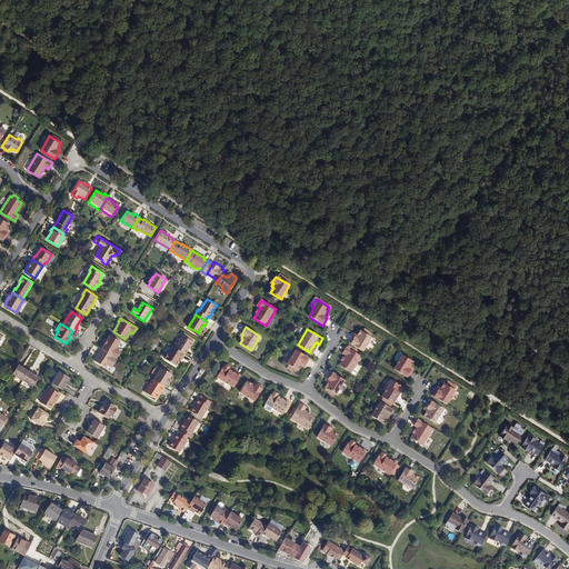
[(352,336),(349,342),(362,351),(371,337),(360,330),(357,336),(356,335),(355,337),(352,336)]
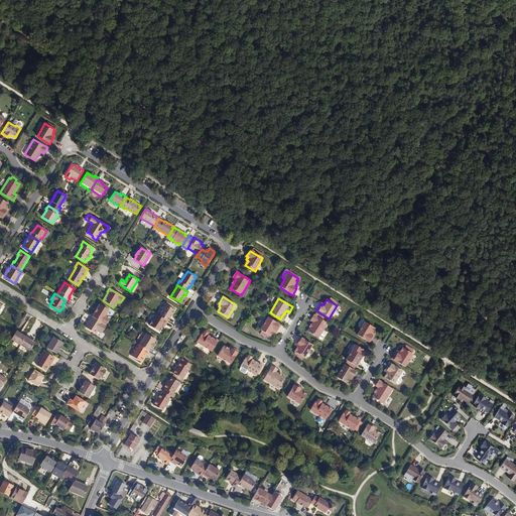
[(100,304),(93,316),(106,325),(109,317),(105,315),(109,309),(100,304)]
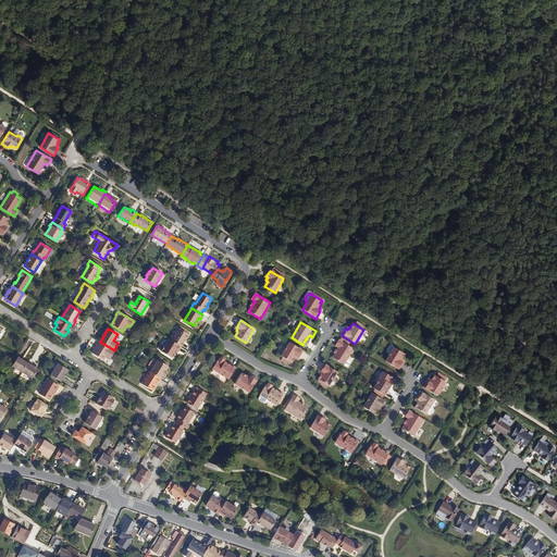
[(171,339),(182,347),(184,343),(183,343),(185,339),(186,341),(189,334),(178,329),(175,334),(174,333),(171,339)]
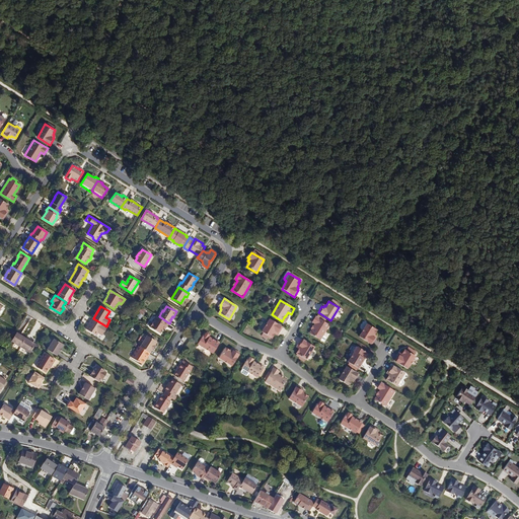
[(167,327),(170,323),(169,323),(159,316),(158,316),(151,327),(161,334),(166,326),(167,327)]
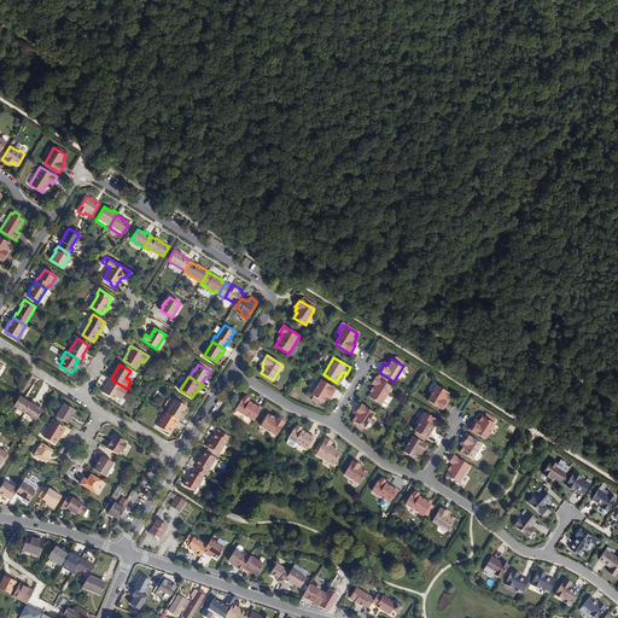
[(380,379),(377,377),(375,377),(372,383),(375,385),(373,389),(372,392),(368,397),(382,404),(392,386),(386,383),(388,380),(382,377),(380,379)]
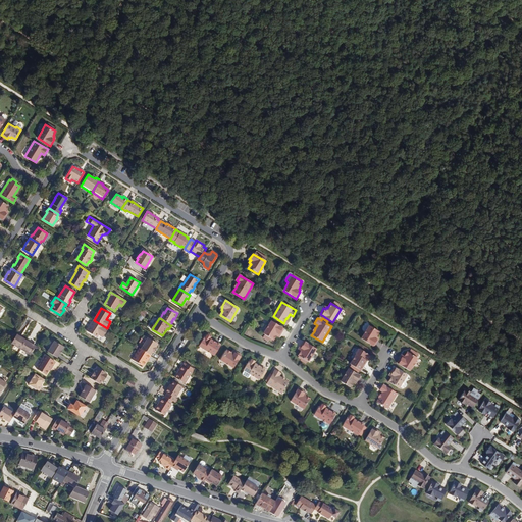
[(103,337),(108,329),(107,328),(94,320),(87,330),(97,337),(99,334),(103,337)]
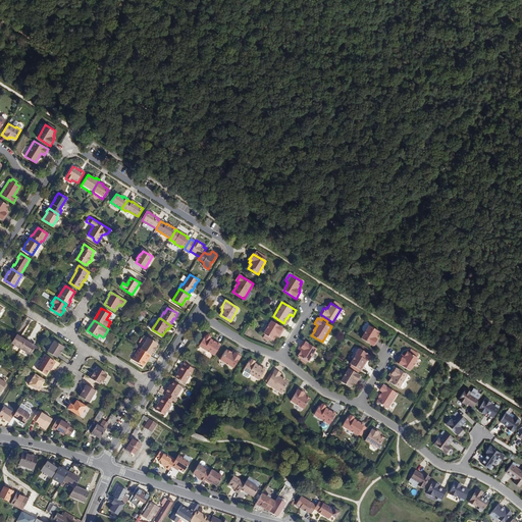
[(284,329),(271,321),(264,333),(266,335),(264,338),(268,341),(269,340),(270,337),(273,340),(274,341),(276,335),(278,336),(278,334),(280,335),(284,329)]
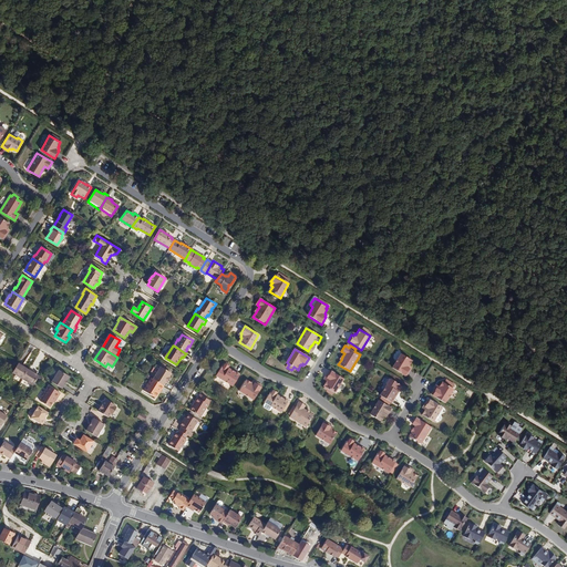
[(406,377),(410,370),(409,369),(411,367),(409,367),(412,361),(401,354),(392,369),(406,377)]
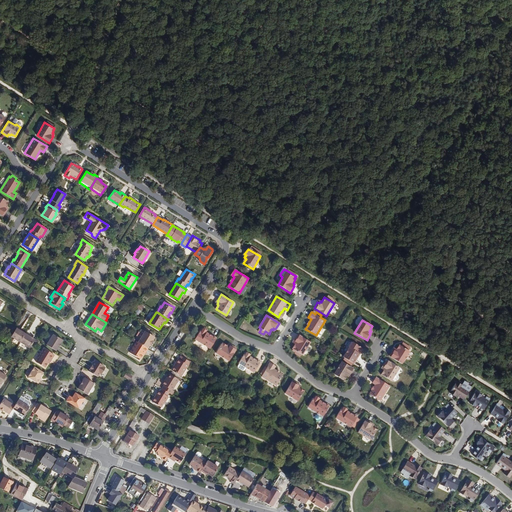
[(11,336),(20,342),(22,339),(26,334),(22,331),(20,330),(21,329),(17,327),(11,336)]
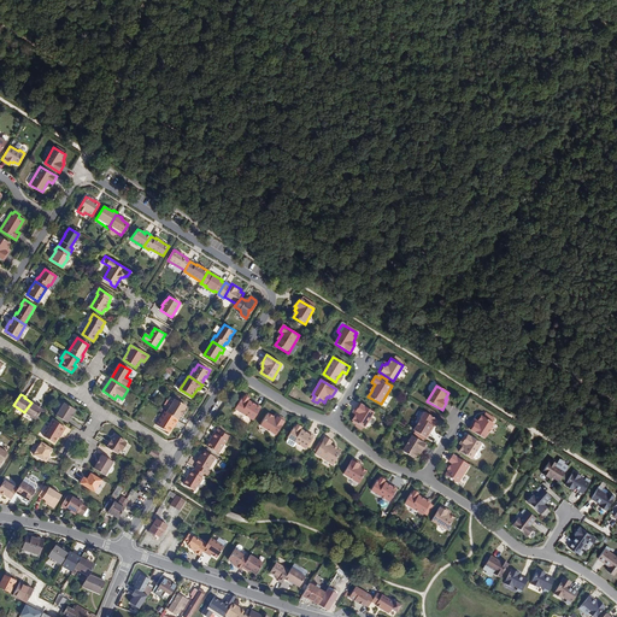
[(253,419),(262,407),(252,401),(251,403),(248,401),(250,400),(248,399),(245,397),(244,397),(242,397),(235,409),(253,419)]
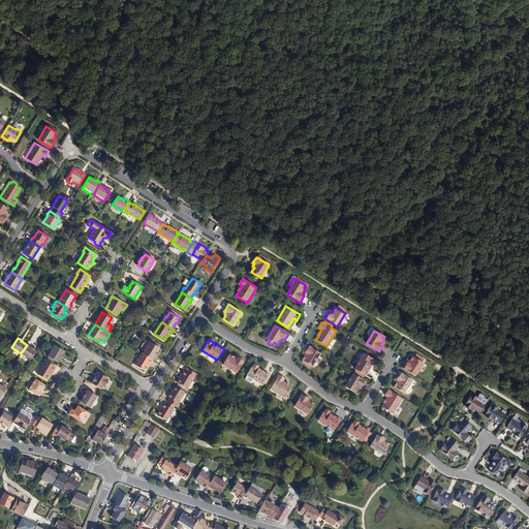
[(143,353),(153,360),(155,355),(156,356),(158,351),(160,348),(150,342),(143,353)]
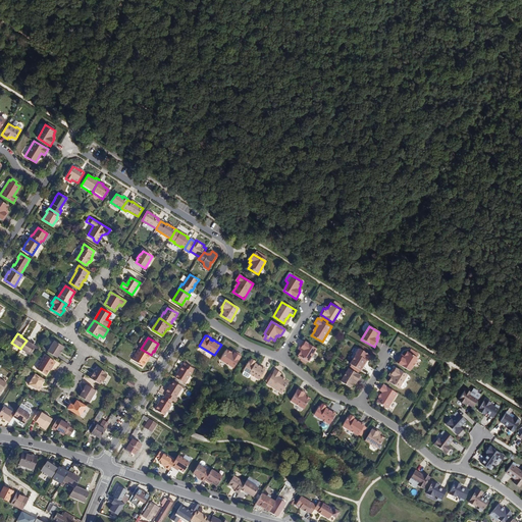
[(22,346),(20,349),(31,355),(36,347),(32,344),(31,344),(32,342),(27,338),(27,341),(22,346)]
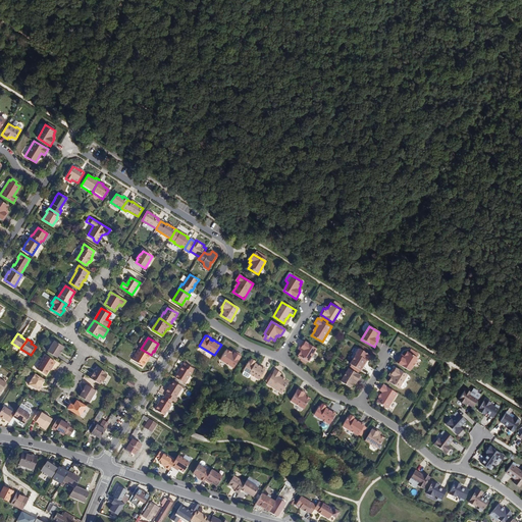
[(58,354),(59,355),(60,355),(62,351),(64,347),(54,341),(48,352),(56,357),(58,354)]
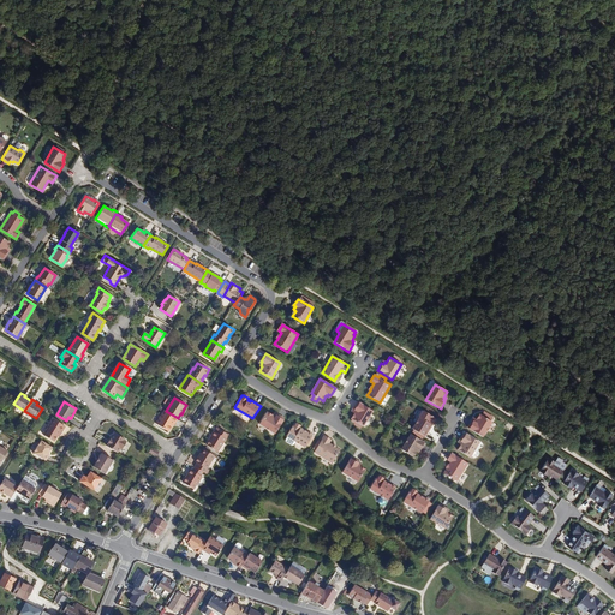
[(352,418),(352,419),(357,421),(356,423),(354,424),(362,428),(363,425),(364,425),(374,410),(358,401),(352,411),(354,413),(352,418)]
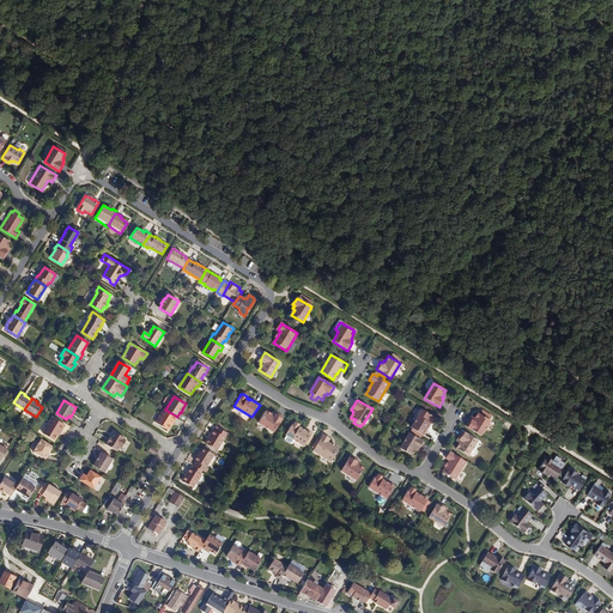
[(175,422),(177,417),(165,410),(164,408),(156,422),(169,430),(174,422),(175,422)]
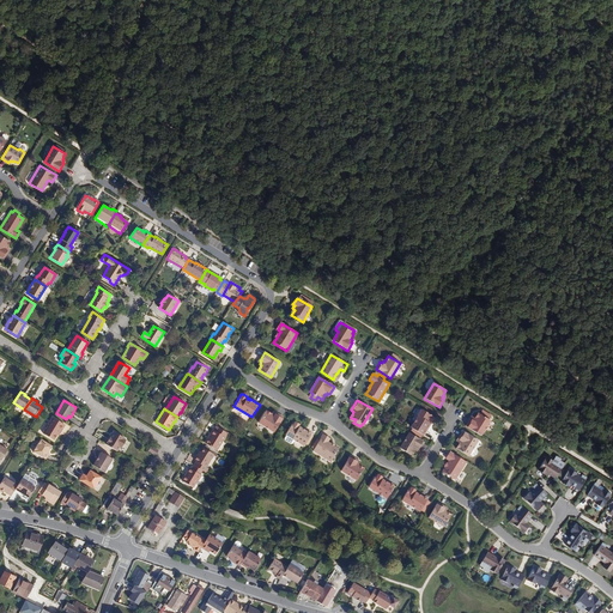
[(430,423),(431,424),(432,423),(434,423),(435,419),(436,417),(423,410),(413,429),(412,431),(422,437),(423,435),(424,436),(430,426),(429,425),(430,423)]
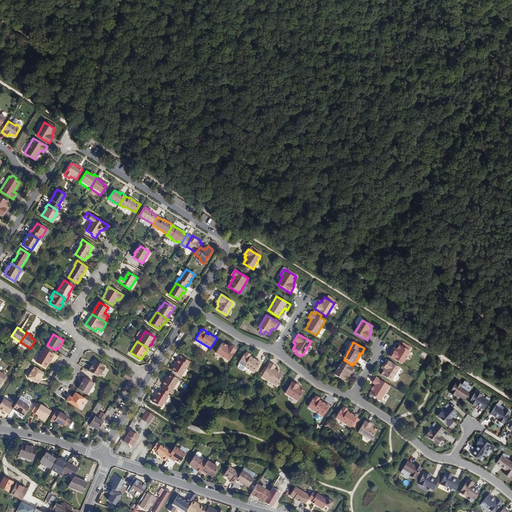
[(236,348),(231,345),(230,346),(228,345),(227,346),(222,343),(216,353),(229,361),(236,348)]
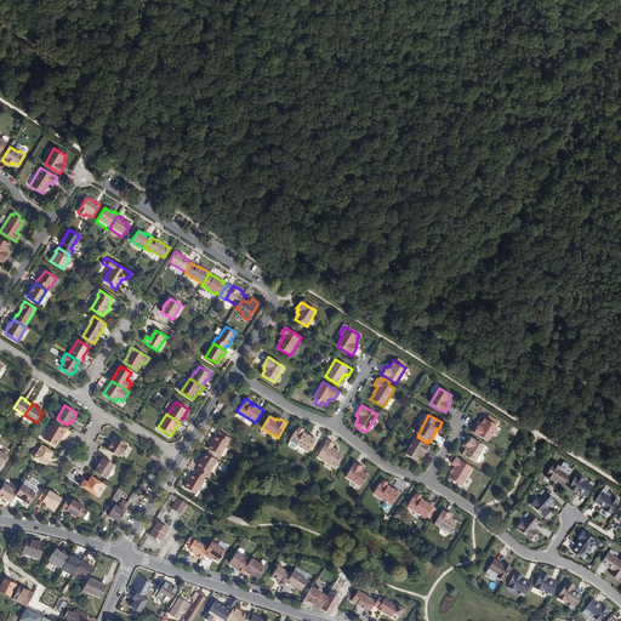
[(472,432),(488,442),(497,426),(496,426),(497,422),(490,417),(488,421),(486,420),(484,419),(482,423),(479,423),(478,426),(477,425),(472,432)]
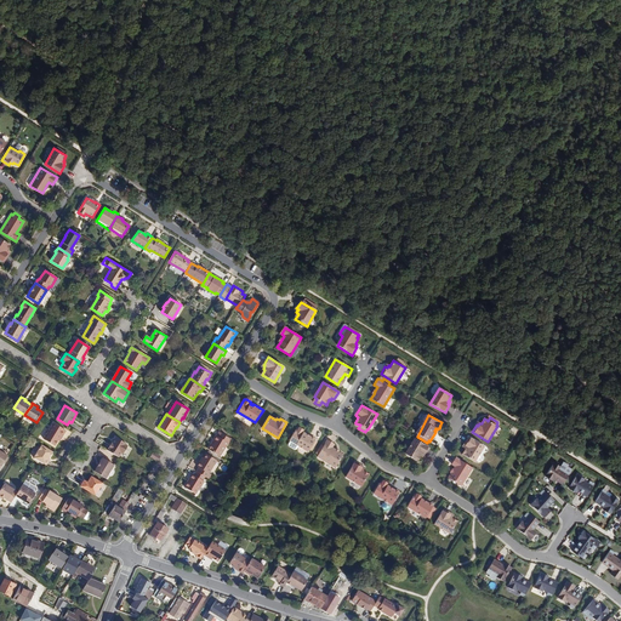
[(61,437),(62,438),(66,431),(53,423),(44,439),(55,445),(61,437)]
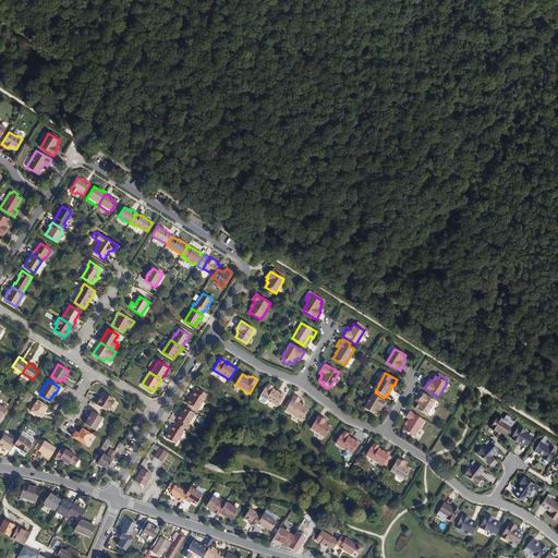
[(283,395),(276,389),(275,390),(273,389),(274,388),(273,387),(273,386),(269,384),(268,385),(267,384),(261,396),(259,399),(259,401),(265,403),(266,403),(268,400),(277,405),(283,395)]
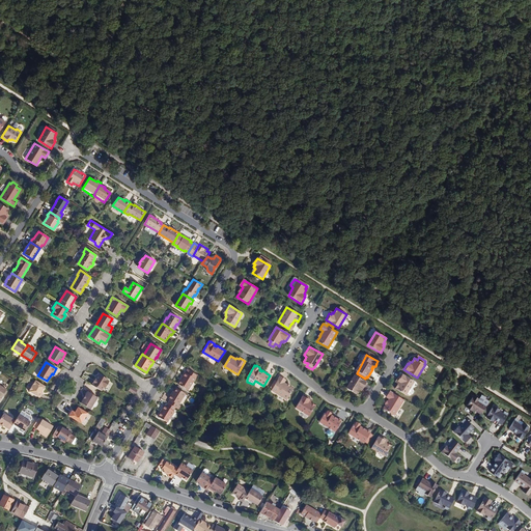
[(177,384),(188,390),(197,375),(189,370),(187,373),(185,372),(177,384)]
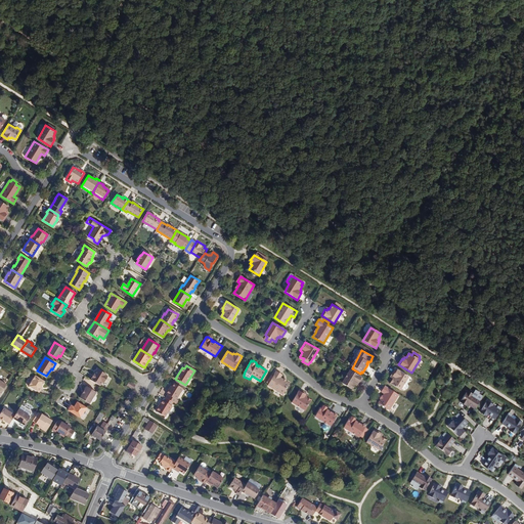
[(91,380),(100,386),(102,382),(103,380),(105,380),(107,377),(106,376),(106,375),(103,373),(102,374),(101,373),(102,372),(97,369),(96,372),(93,376),(91,380)]
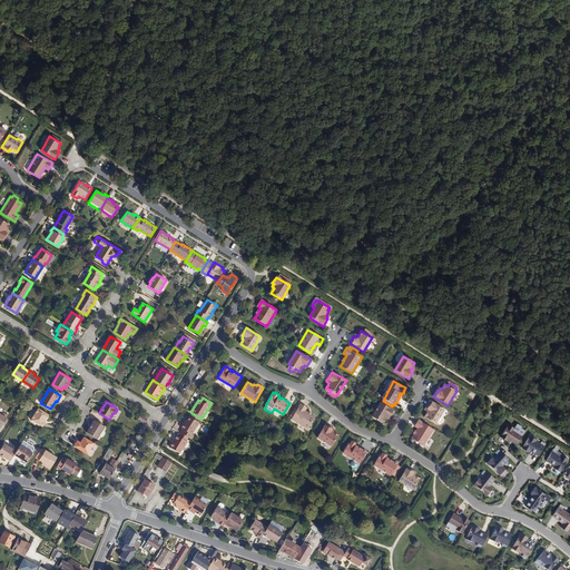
[(431,402),(426,409),(428,409),(426,412),(428,413),(424,418),(435,424),(444,410),(431,402)]
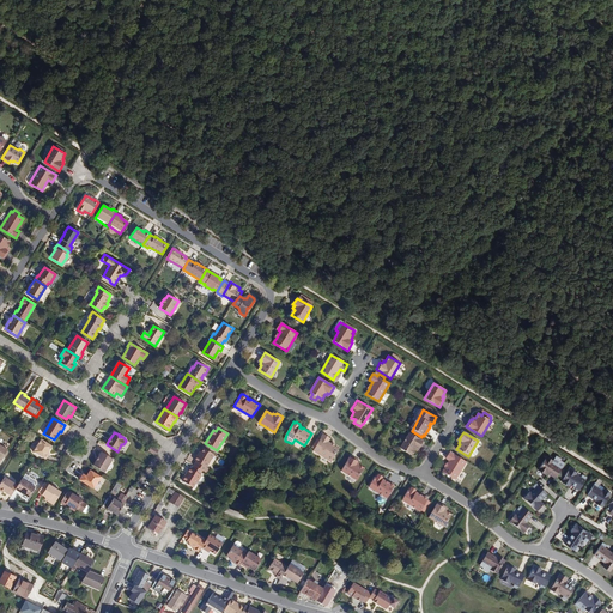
[(420,449),(425,442),(410,434),(400,448),(412,455),(416,450),(417,451),(419,449),(420,449)]
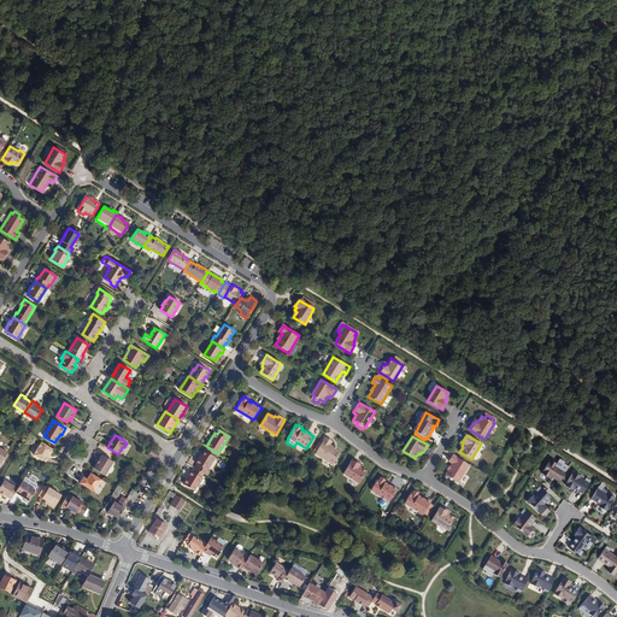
[(341,452),(336,448),(334,447),(330,445),(333,441),(325,438),(316,453),(334,464),(341,452)]
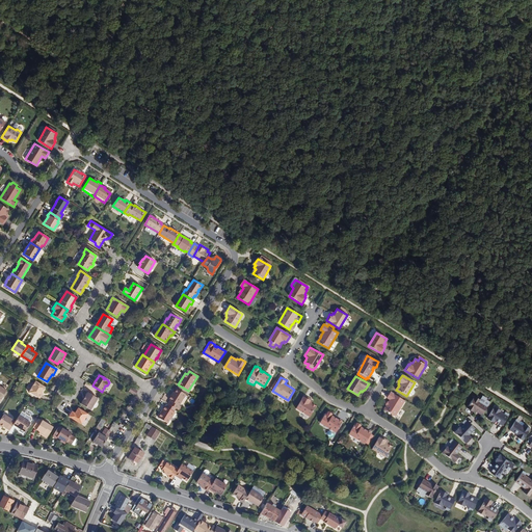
[(42,393),(45,387),(35,381),(29,393),(40,399),(43,393),(42,393)]
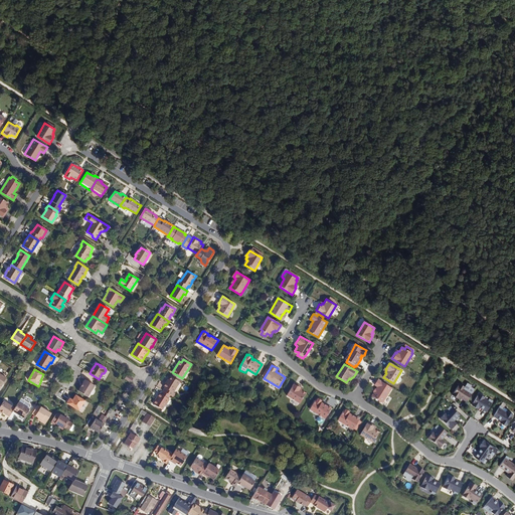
[(125,379),(131,382),(134,378),(128,374),(125,379)]
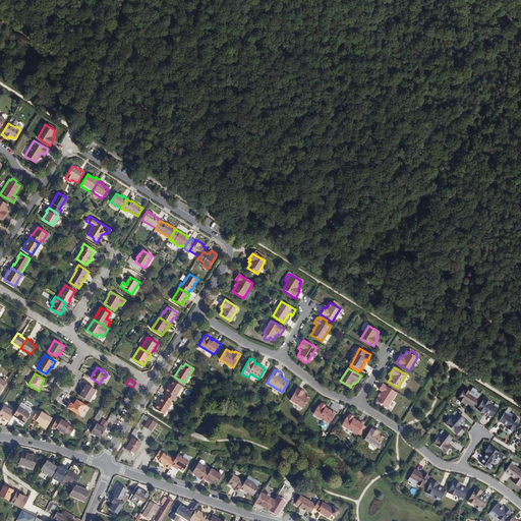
[(172,400),(174,401),(176,398),(175,397),(181,386),(173,381),(171,385),(172,385),(171,387),(167,392),(169,394),(167,397),(172,400)]
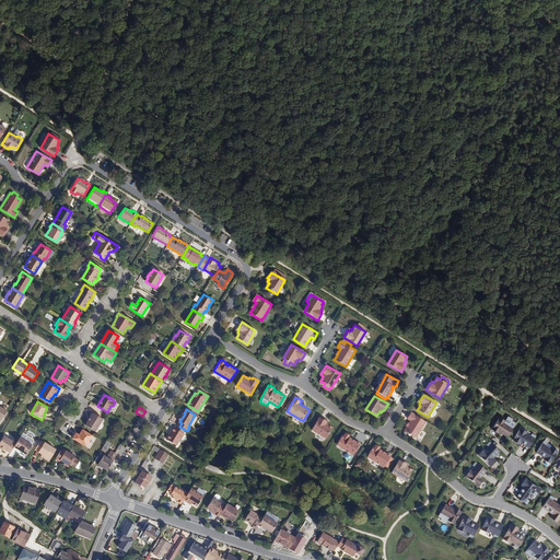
[(103,419),(93,412),(85,426),(95,431),(103,419)]
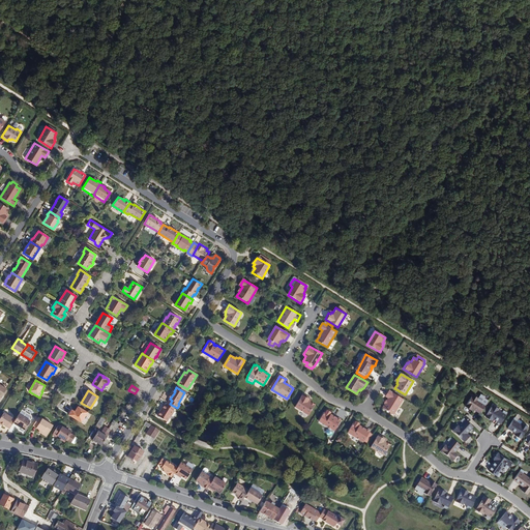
[(393,415),(404,400),(389,391),(386,396),(389,399),(387,402),(385,404),(383,408),(393,415)]
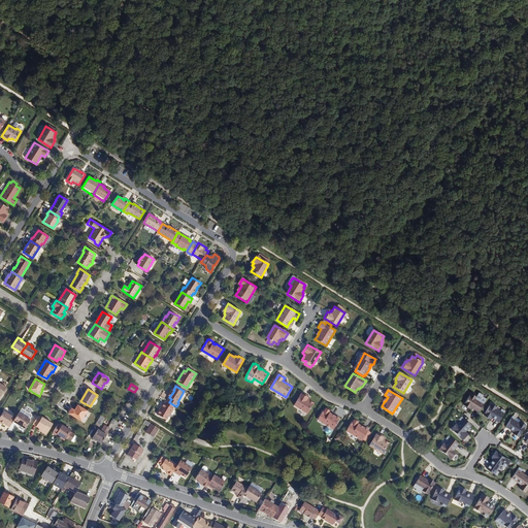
[(309,400),(309,399),(307,397),(308,396),(302,392),(294,405),(307,414),(314,403),(309,400)]
